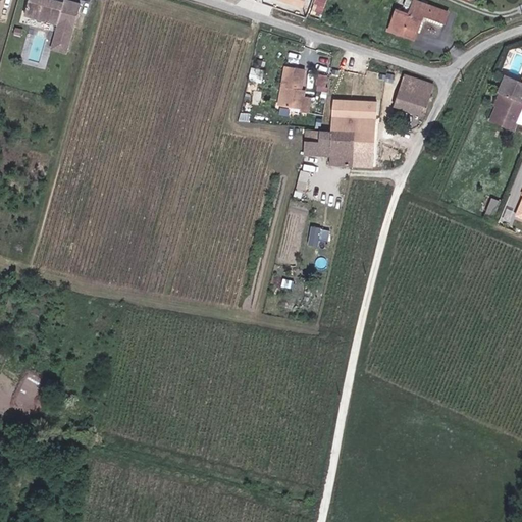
[(63,0),(61,0),(28,0),(24,12),(57,21),(51,43),(67,47),(80,2),(73,0),(63,0)]
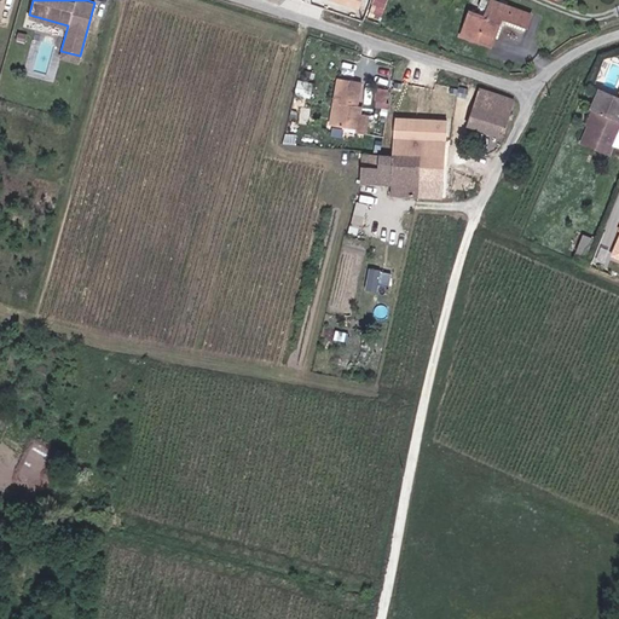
[(531,16),(491,0),(487,11),(485,18),(470,12),(461,36),(491,47),(495,39),(502,19),(527,28),(531,16)]
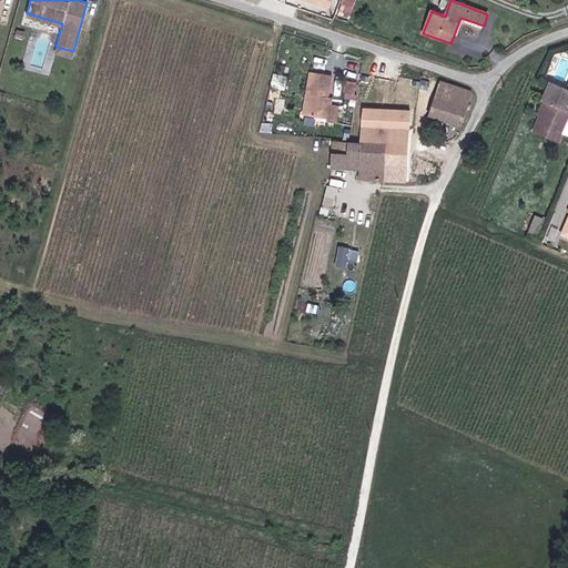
[(447,10),(450,0),(448,0),(440,0),(439,7),(447,10)]
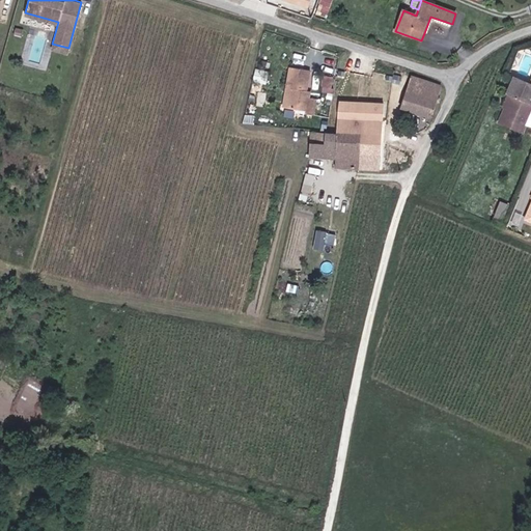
[(315,15),(326,19),(329,10),(318,6),(315,15)]
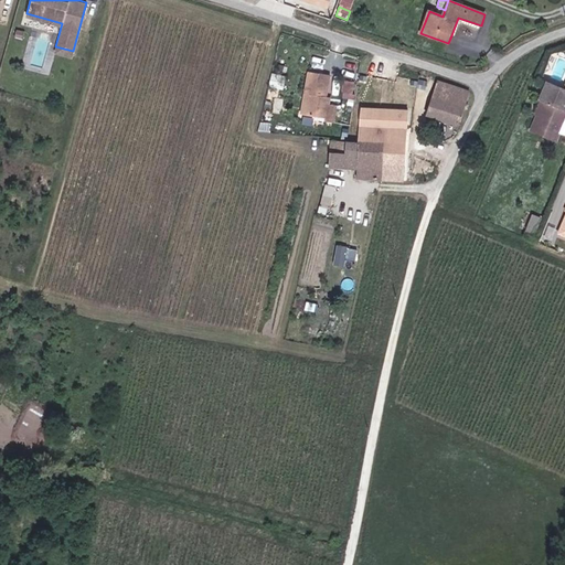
[(479,30),(481,25),(458,18),(451,35),(455,38),(460,23),(479,30)]
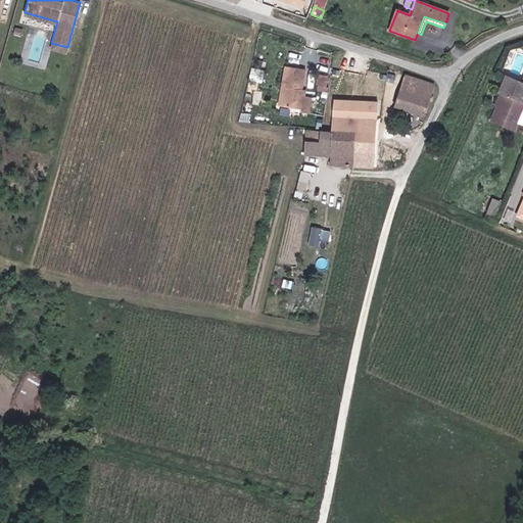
[(304,61),(306,51),(287,47),(285,57),(304,61)]
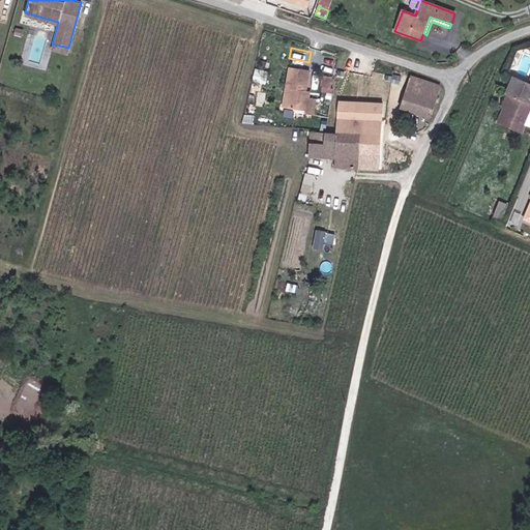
[(290,89),(287,109),(304,112),(304,114),(313,115),(316,99),(308,98),(310,92),(305,91),(308,71),(290,68),(286,88),(290,89)]
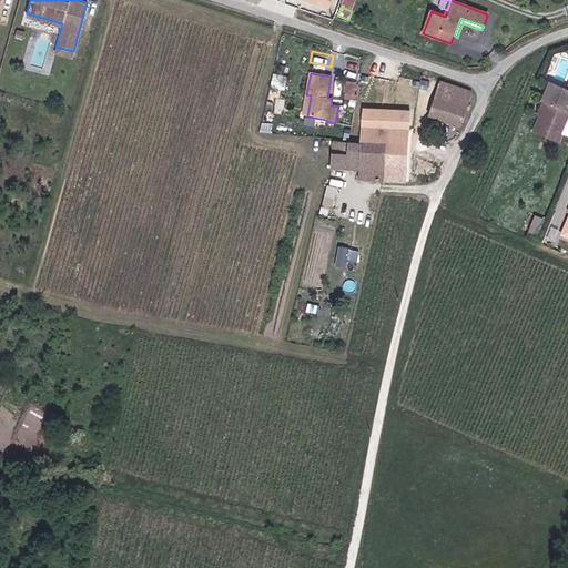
[(347,82),(345,94),(354,95),(356,83),(347,82)]
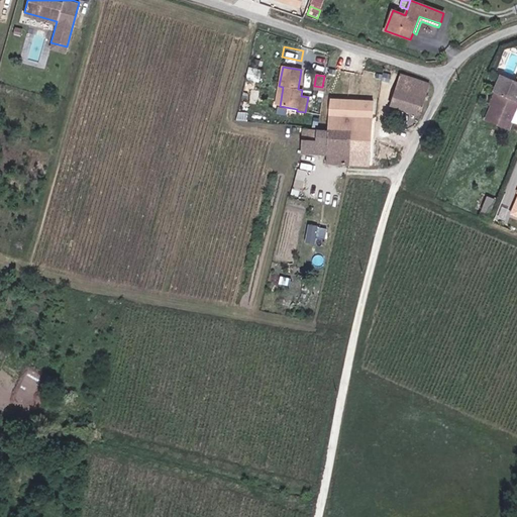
[(390,105),(419,115),(429,85),(400,75),(390,105)]
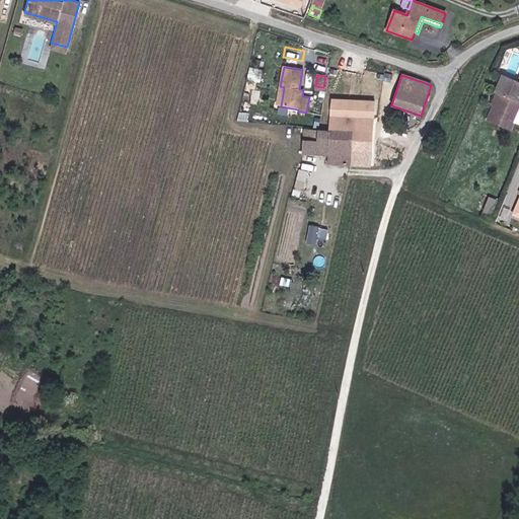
[(518,78),(518,82),(502,75),(496,90),(499,91),(487,120),(510,130),(518,107),(518,78)]
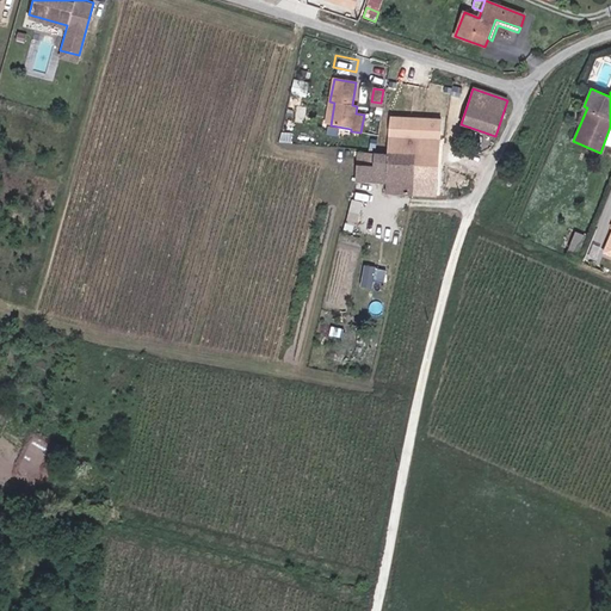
[(389,117),(387,154),(415,155),(413,195),(437,196),(440,121),(389,117)]
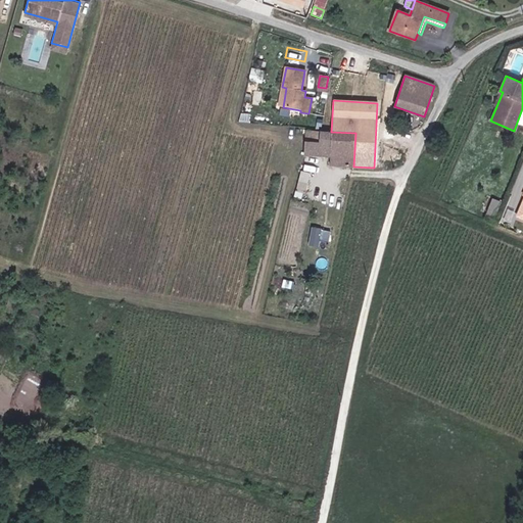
[(355,133),(331,132),(304,131),(303,155),(330,156),(330,165),(353,167),(355,133)]
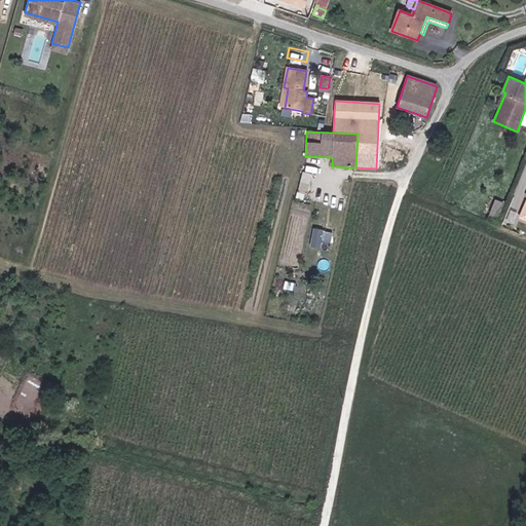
[(303,173),(297,196),(297,198),(300,198),(301,193),(306,194),(311,176),(303,173)]
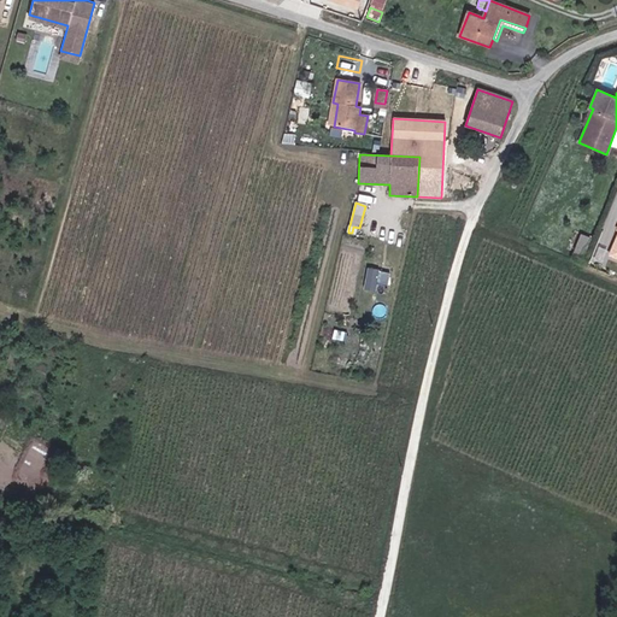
[(582,235),(575,253),(583,257),(591,239),(582,235)]
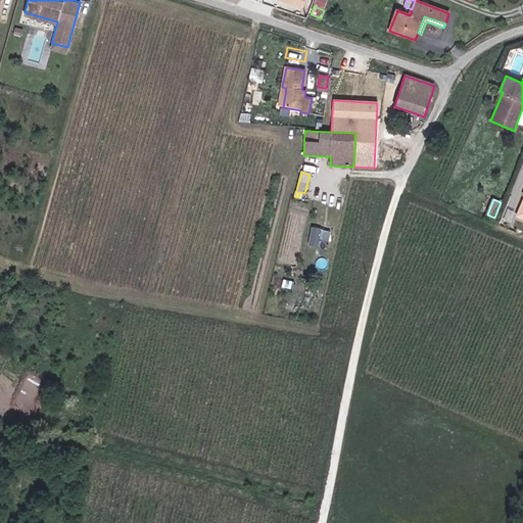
[(311,244),(322,244),(322,238),(331,239),(332,227),(312,226),(311,244)]
